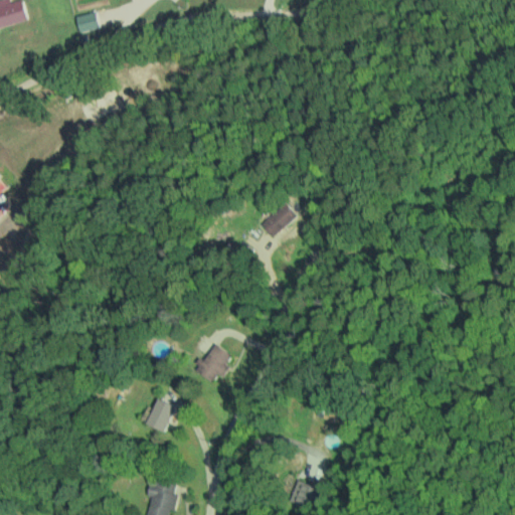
[(23,0),(15,0),(11,1),(10,0),(0,0),(0,26),(28,19),(23,0)]
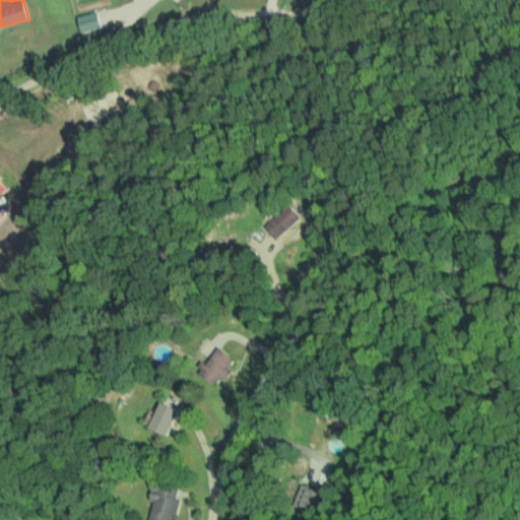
[(264,224),(275,239),(301,217),(289,203),(264,224)]
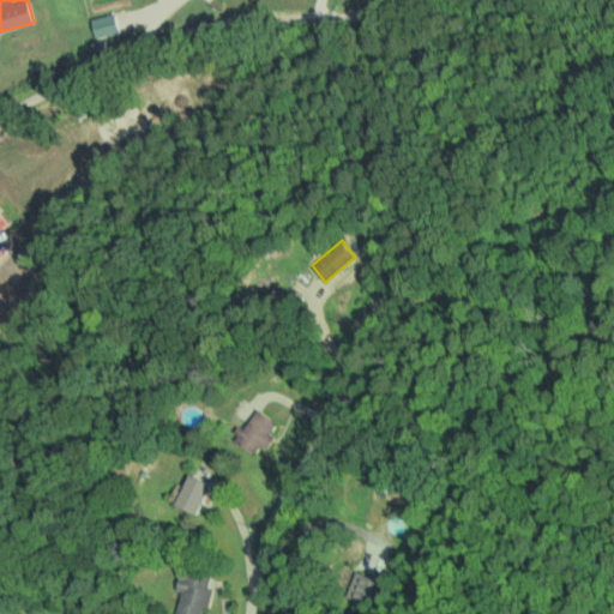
[(278,422),(258,408),(235,438),(256,453),(262,444),(266,447),(276,435),(271,432),(278,422)]
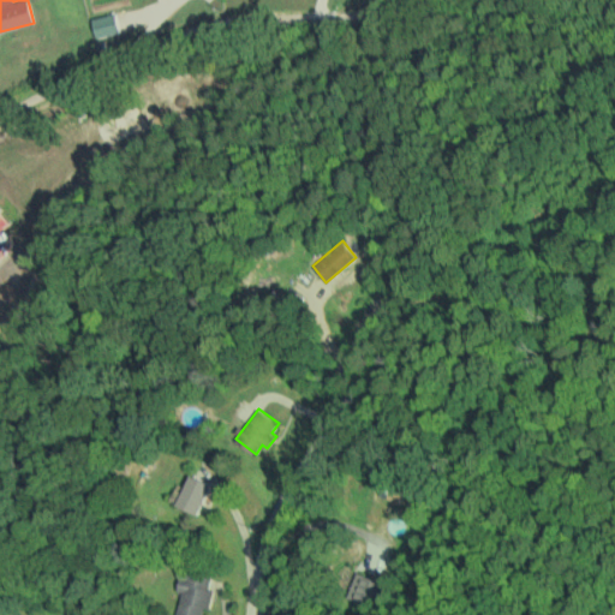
[(199,514),(212,483),(190,476),(179,506),(199,514)]
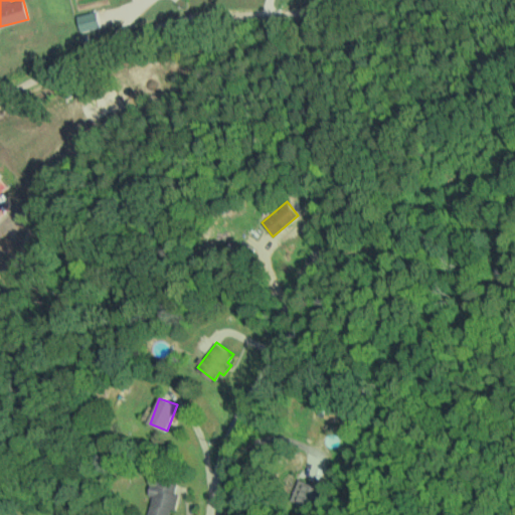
[(292,500),(315,508),(323,488),(300,479),(292,500)]
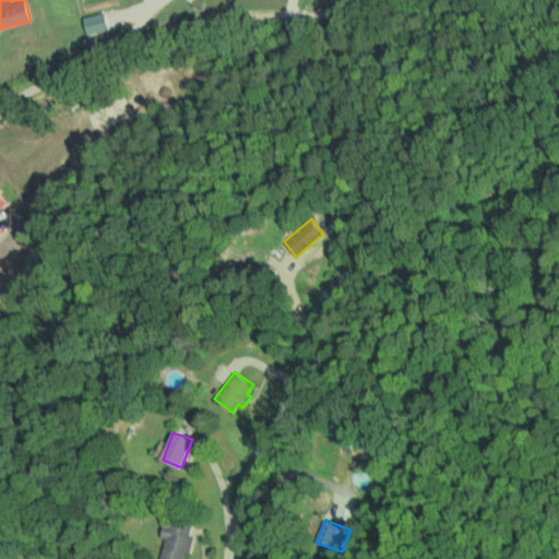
[(192,525),(165,521),(162,536),(166,537),(162,558),(183,558),(186,552),(191,552),(193,535),(190,535),(192,525)]
